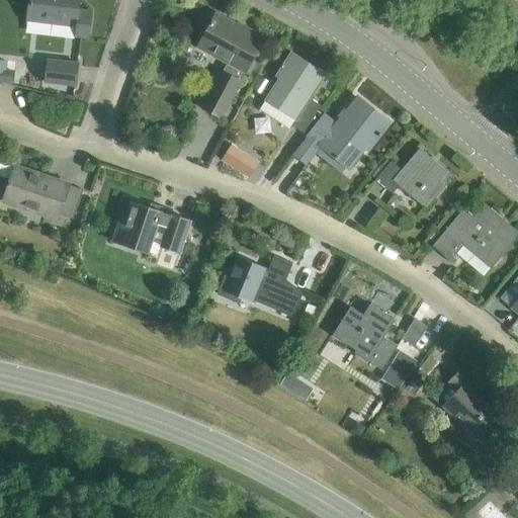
[(27,0),(25,21),(76,27),(75,36),(87,38),(88,33),(91,12),(78,11),(79,0),(27,0)]
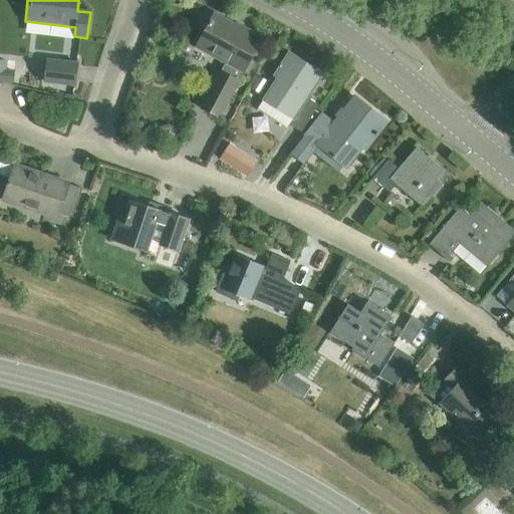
[(260,41),(224,22),(213,16),(197,47),(226,62),(221,73),(220,72),(201,107),(219,117),(237,83),(237,82),(242,72),(242,73),(260,41)]
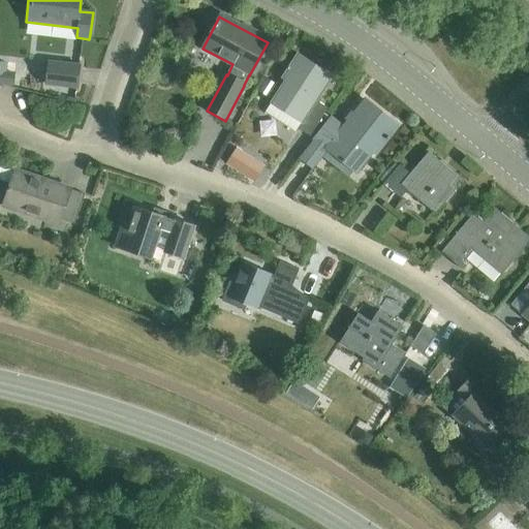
[(270,104),(265,113),(294,132),(297,129),(309,136),(322,115),(311,107),(315,101),(331,78),(297,56),(267,102),(270,104)]
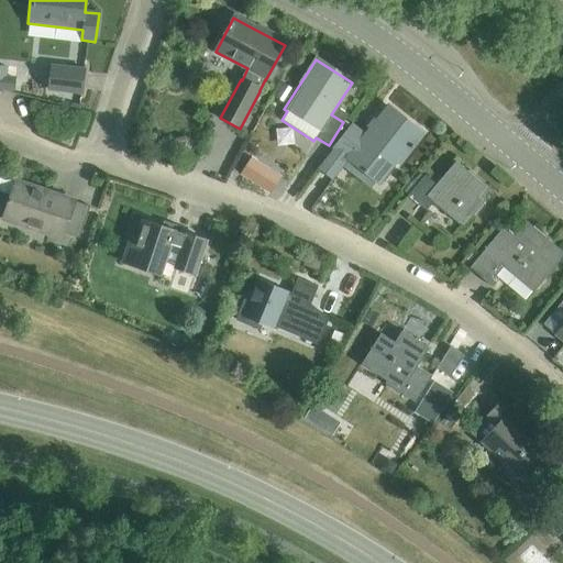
[(52,64),(48,91),(84,96),(87,68),(52,64)]
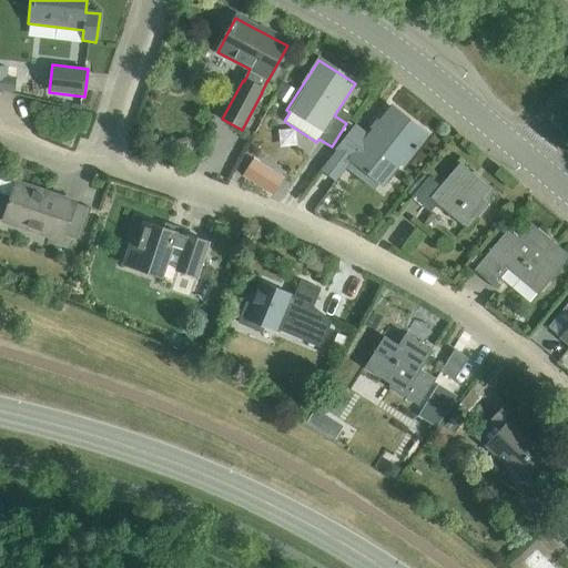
[(8,68),(0,67),(0,91),(14,93),(17,79),(7,77),(8,68)]
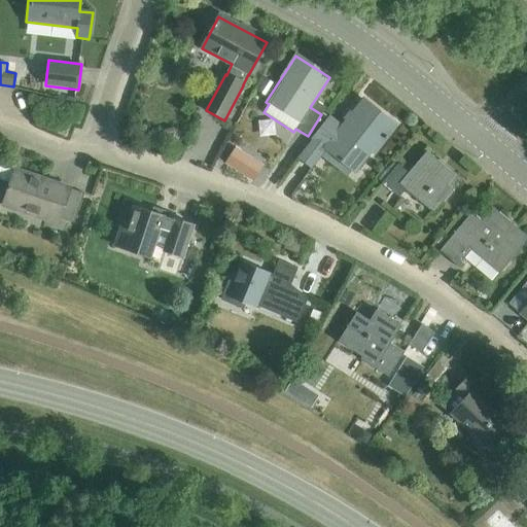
[(312,139),(297,157),(311,168),(325,149),(329,144),(347,157),(342,164),(353,172),(370,151),(373,153),(394,126),(362,101),(341,129),(327,118),(312,139)]
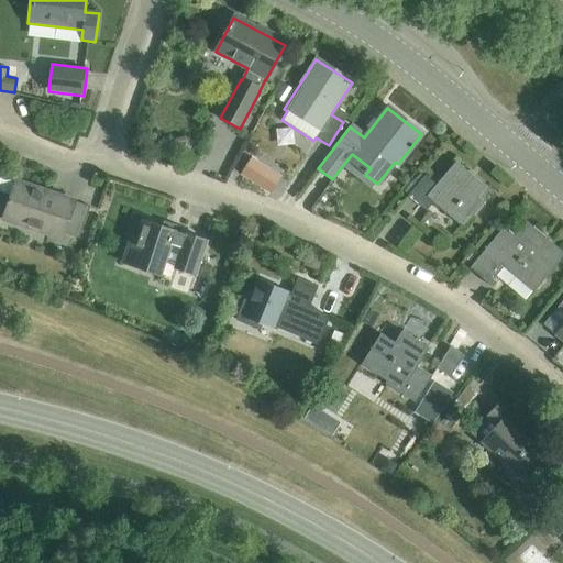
[(251,155),(240,173),(255,183),(266,166),(251,155)]
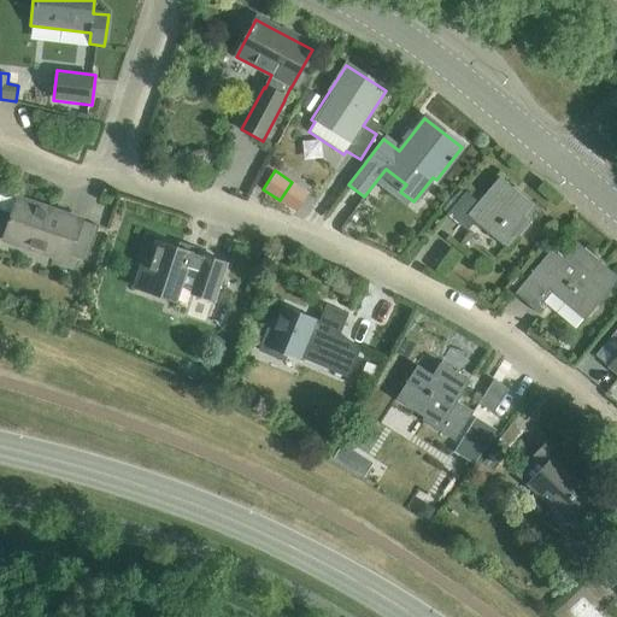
[(522,219),(533,207),(499,178),(477,205),(465,194),(447,216),(459,225),(466,217),(506,251),(529,224),(522,219)]
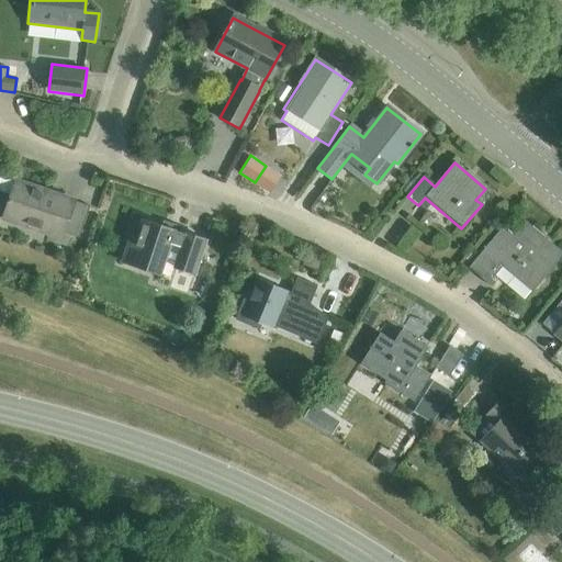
[(0,176),(0,191),(10,195),(2,220),(62,239),(63,235),(78,239),(88,208),(74,203),(74,202),(14,182),(0,176)]
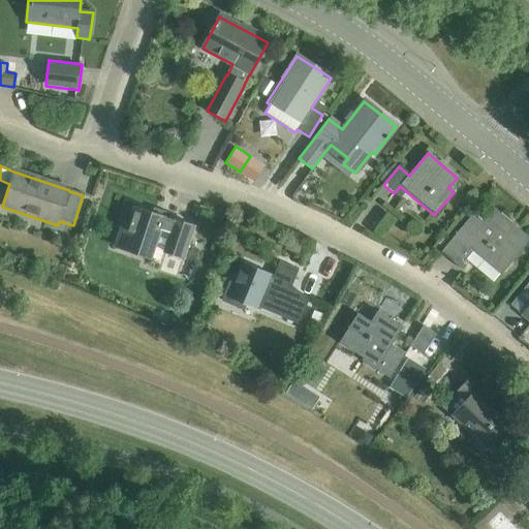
[(124,218),(115,246),(151,258),(155,246),(163,249),(162,252),(168,254),(182,258),(192,227),(133,208),(129,220),(124,218)]
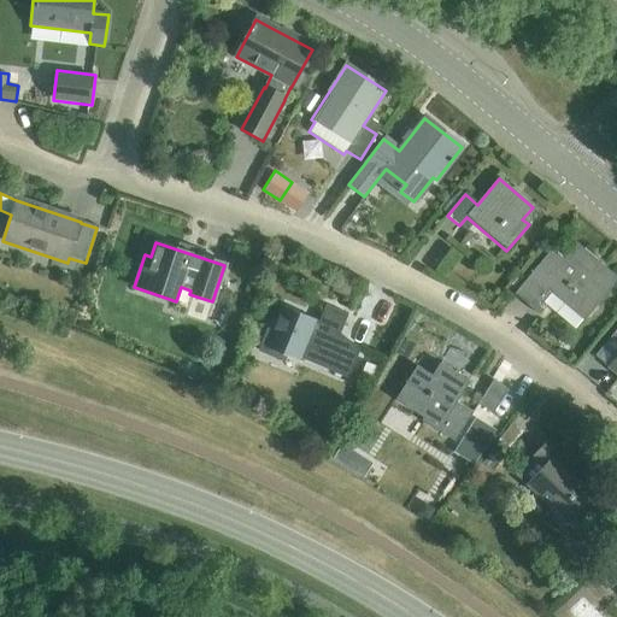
[(515,294),(528,305),(540,316),(545,311),(540,307),(552,294),(582,319),(615,281),(576,247),(565,260),(552,250),(515,294)]
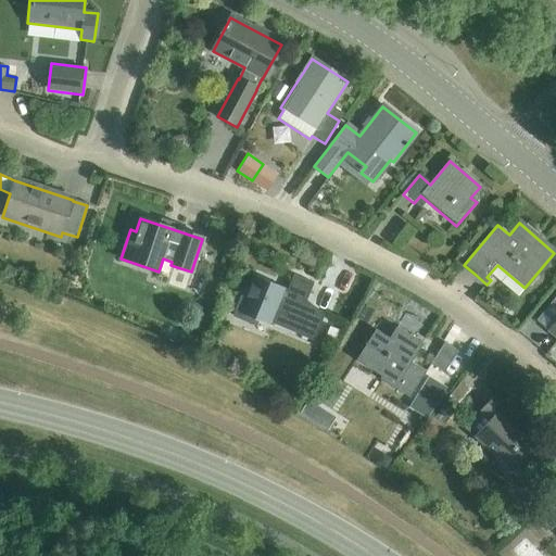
[(311,310),(306,301),(314,282),(293,275),(288,289),(255,276),(247,298),(241,295),(232,316),(253,325),(255,319),(269,326),(270,323),(314,341),(324,316),(311,310)]
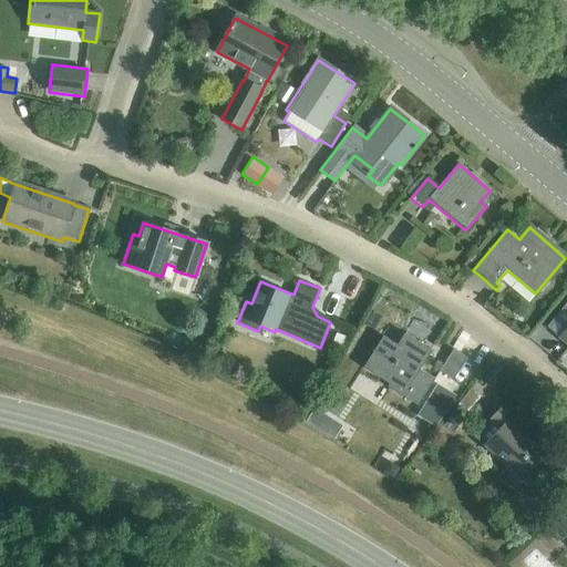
[(422,364),(430,352),(404,336),(397,347),(382,338),(361,372),(418,408),(434,380),(416,369),(420,363),(422,364)]
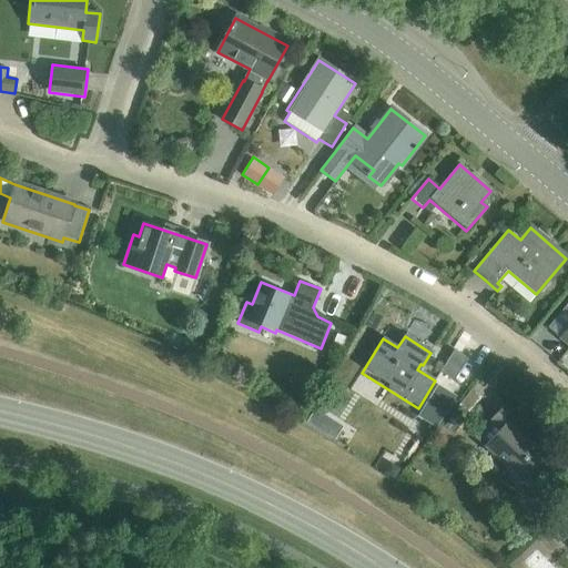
[(440,374),(454,382),(467,359),(454,352),(440,374)]
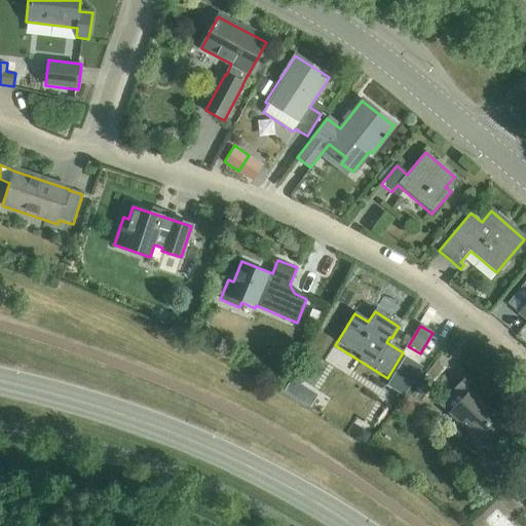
[(495,434),(506,420),(484,399),(488,393),(468,376),(453,393),(461,401),(449,415),(471,434),(465,439),(488,458),(503,442),(495,434)]
